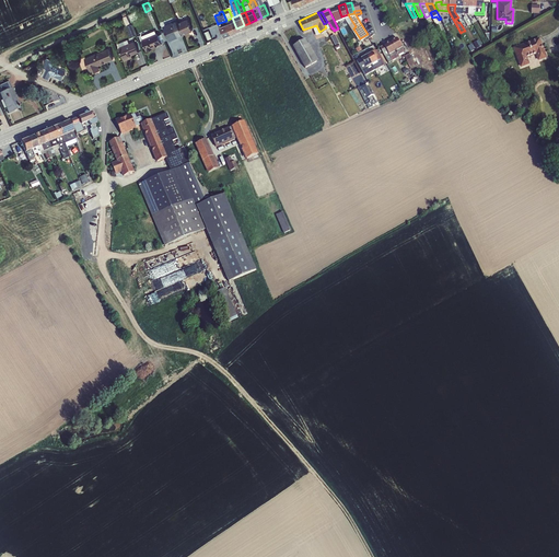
[(177,20),(181,32),(191,27),(186,15),(177,20)]
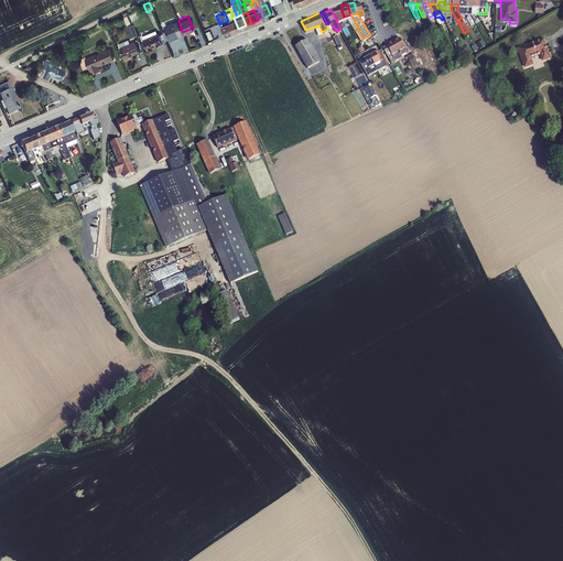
[(163,22),(170,38),(182,32),(179,20),(177,17),(163,22)]
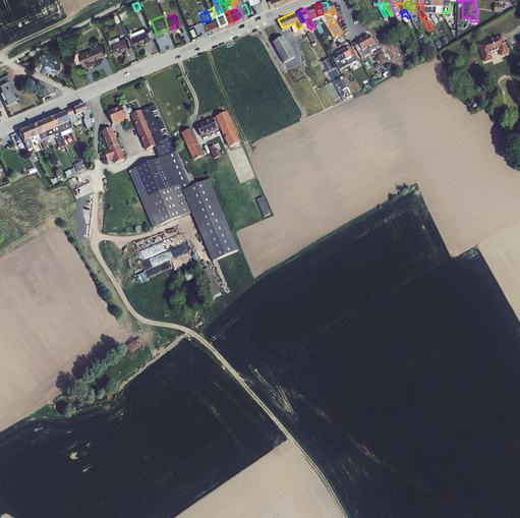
[(220,26),(216,16),(211,19),(214,29),(220,26)]
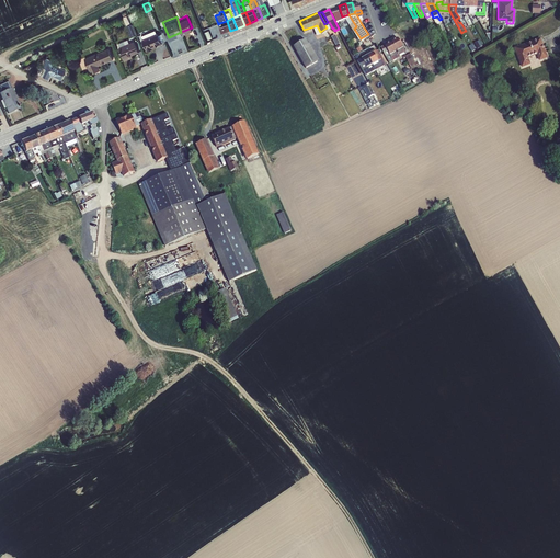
[(132,21),(126,23),(130,33),(136,31),(132,21)]
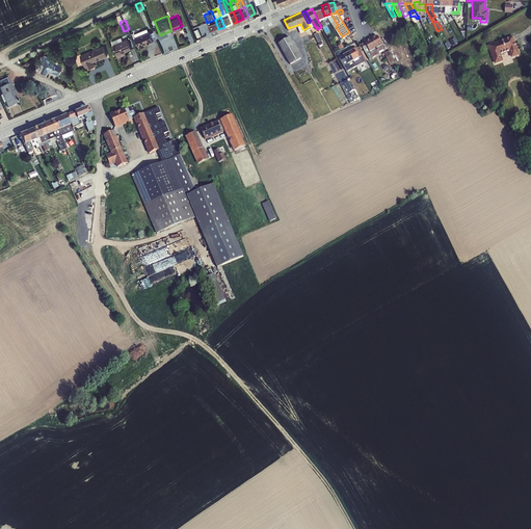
[(218,29),(215,20),(208,22),(212,32),(218,29)]
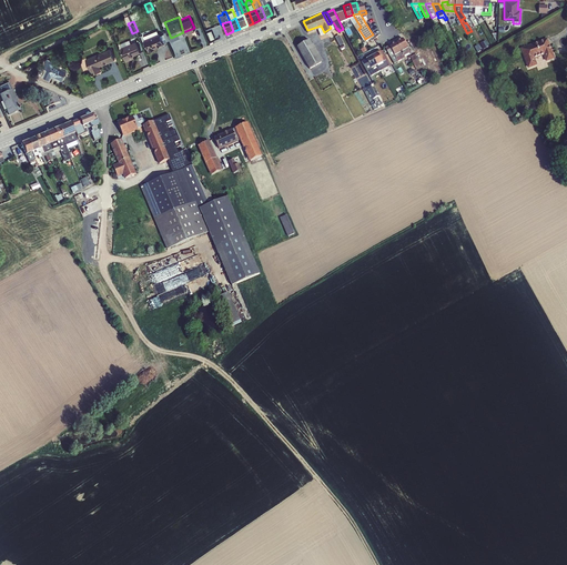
[(157,28),(142,33),(144,37),(158,31),(157,28)]
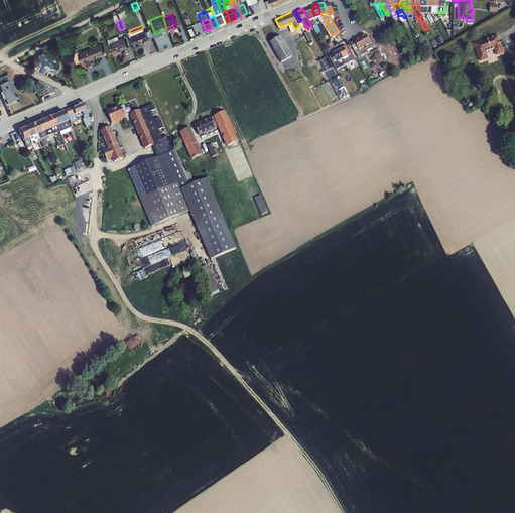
[(130,33),(134,44),(140,41),(148,37),(144,27),(143,28),(131,33),(130,33)]
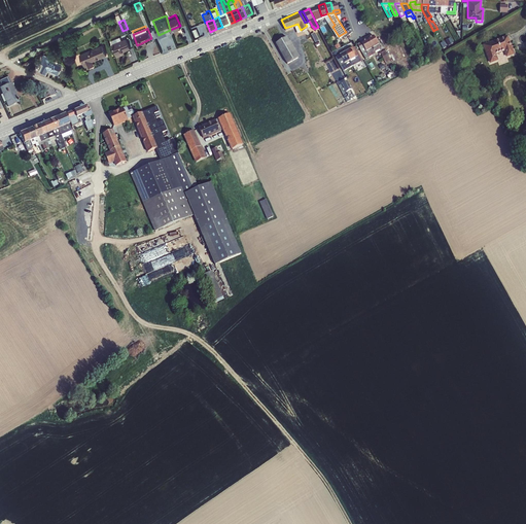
[(364,48),(378,41),(373,33),(360,40),(364,48)]
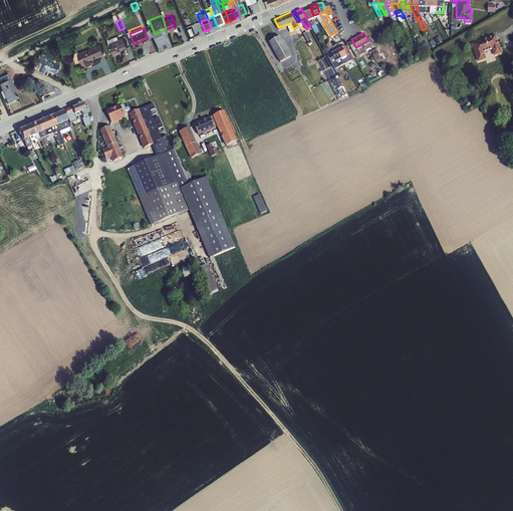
[(485,56),(483,50),(491,47),(493,53),(501,50),(494,32),(470,41),(477,59),(485,56)]
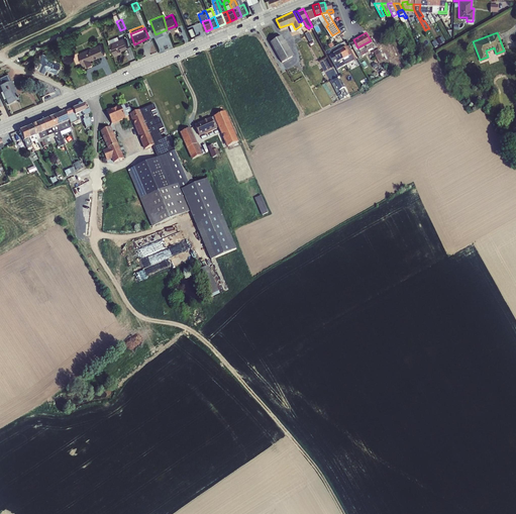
[(281,60),(293,54),(284,37),(284,38),(281,33),(270,40),(281,60)]
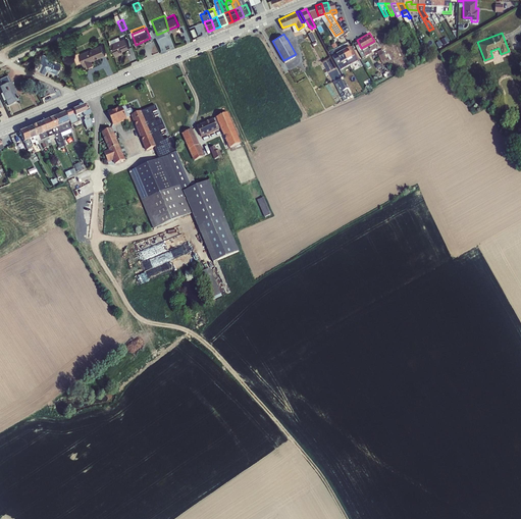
[(109,41),(115,54),(122,51),(121,48),(128,46),(123,35),(119,37),(110,41),(109,41)]
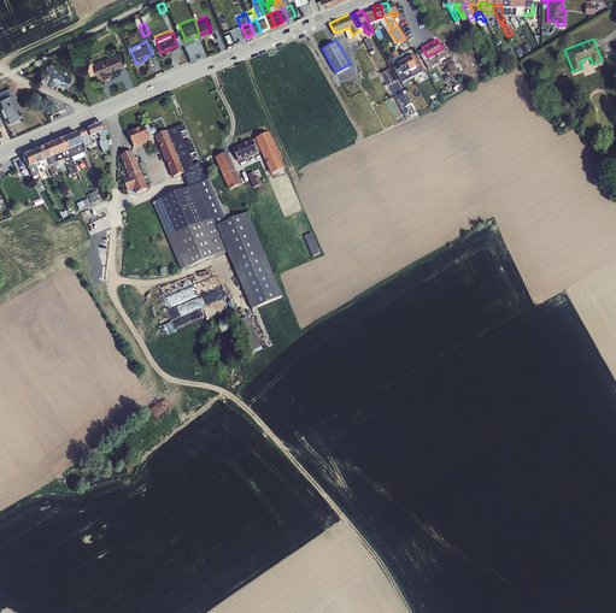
[(444,57),(446,56),(443,48),(427,57),(422,47),(417,48),(427,66),(439,59),(440,62),(444,59),(445,58),(444,57)]
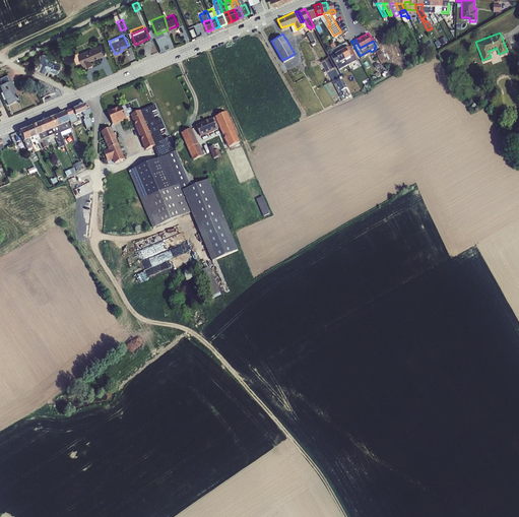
[(77,51),(83,66),(92,62),(90,58),(105,52),(100,42),(77,51)]
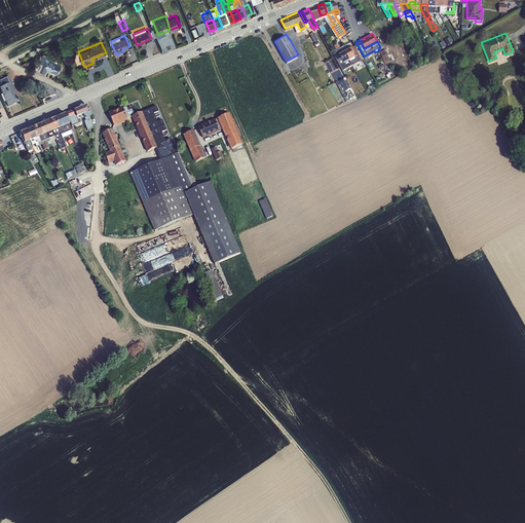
[(351,44),(349,46),(353,54),(348,58),(345,60),(348,65),(360,59),(351,44)]
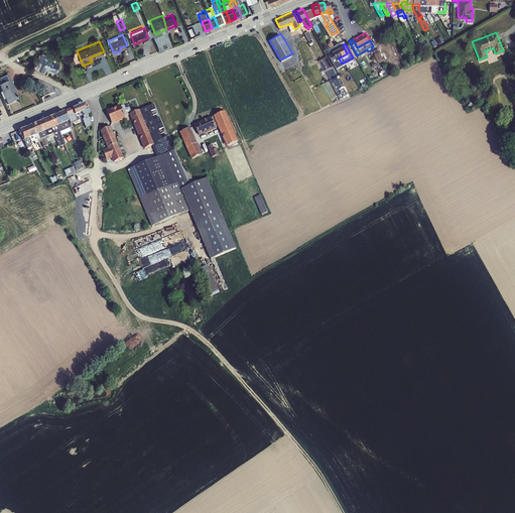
[(343,45),(337,48),(342,56),(347,53),(343,45)]
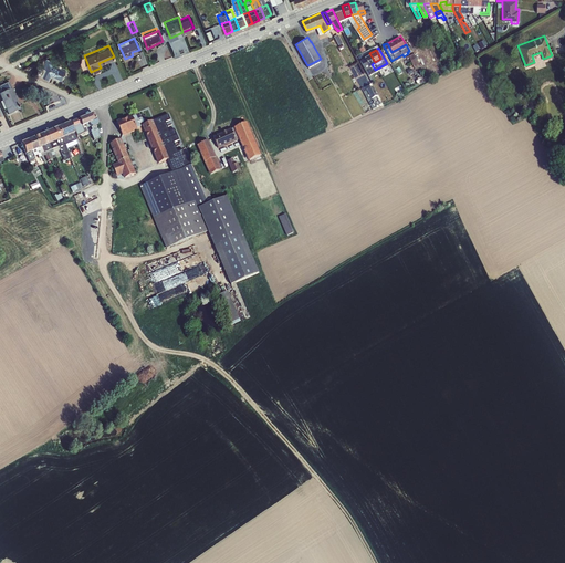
[(408,53),(407,54),(415,66),(420,63),(412,51),(408,53)]
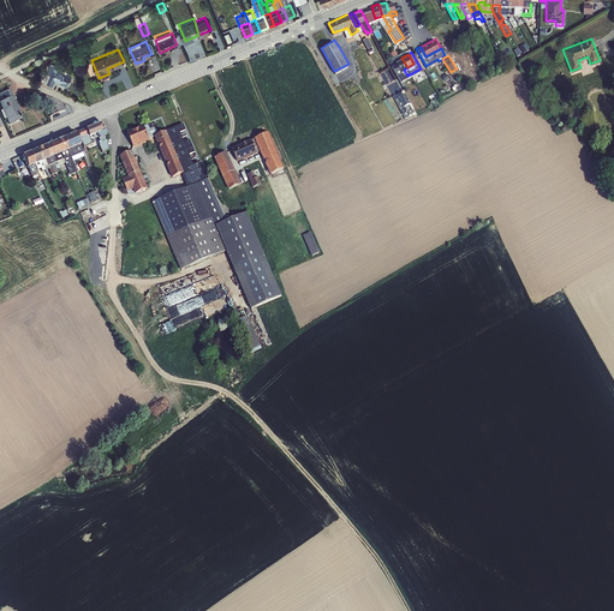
[(407,67),(401,58),(395,61),(401,71),(404,70),(407,67)]
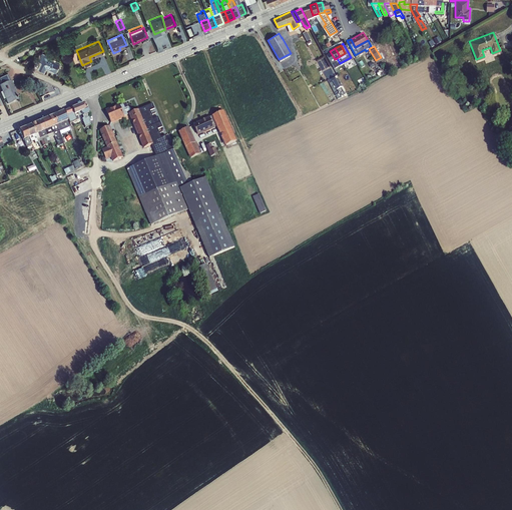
[(42,50),(38,59),(41,60),(44,54),(55,58),(56,56),(42,50)]
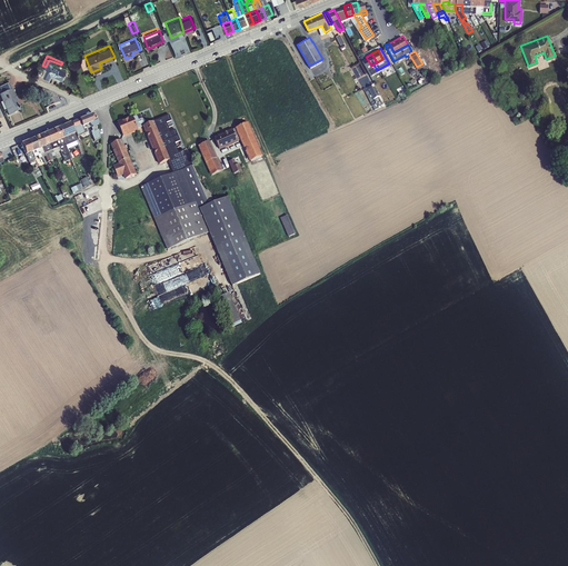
[(370,73),(377,70),(374,65),(371,66),(366,57),(361,58),(370,73)]
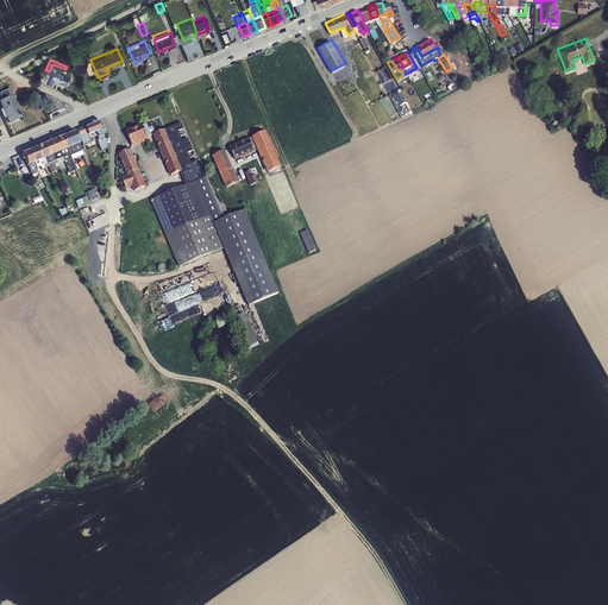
[(49,71),(45,80),(51,83),(55,79),(66,83),(71,73),(66,69),(52,64),(49,71)]
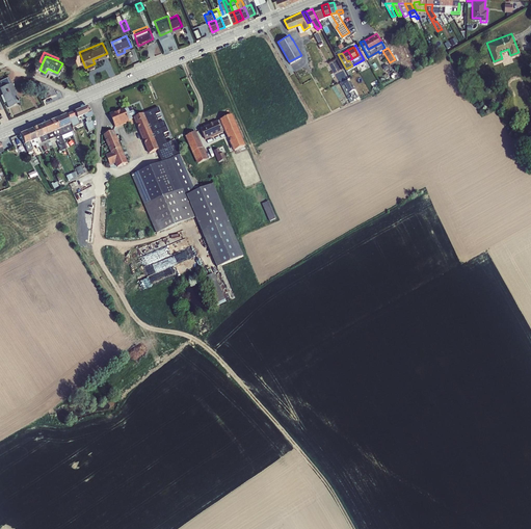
[(0,81),(1,84),(10,80),(7,75),(0,78),(0,81)]
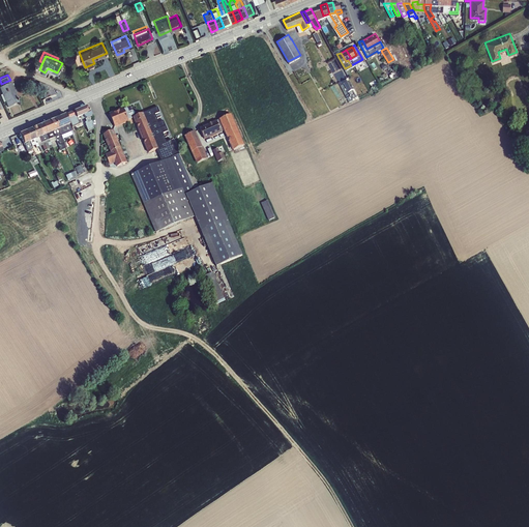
[(348,79),(343,82),(347,90),(352,87),(348,79)]
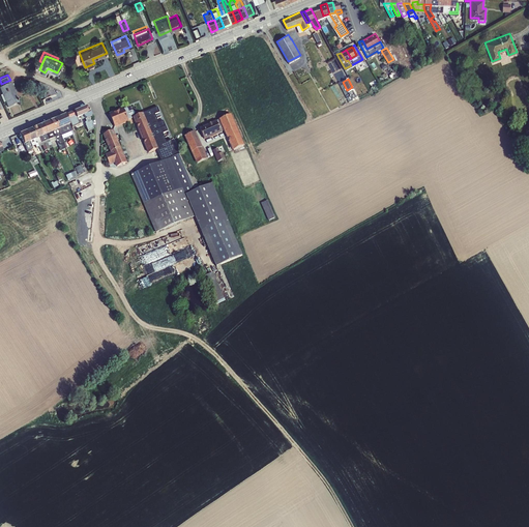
[(4,99),(6,105),(19,99),(10,80),(1,84),(0,84),(0,89),(1,91),(4,99)]
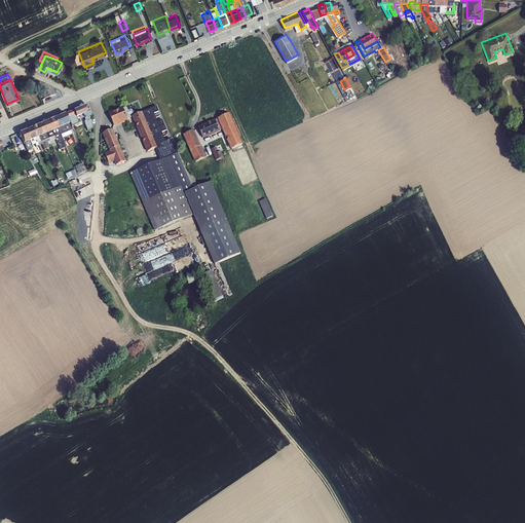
[(344,89),(340,81),(338,82),(337,79),(335,80),(337,83),(345,99),(354,95),(353,91),(350,86),(349,86),(344,89)]
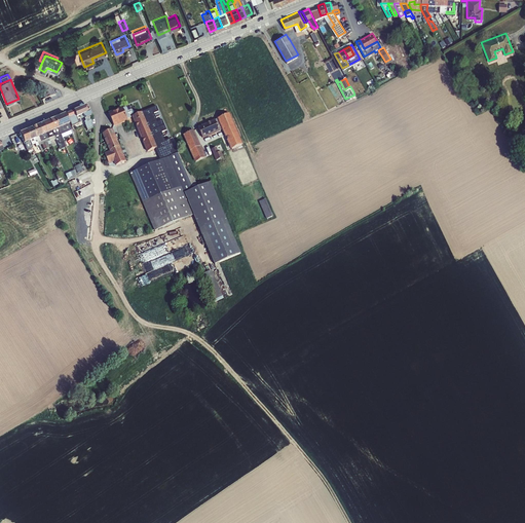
[(50,85),(37,80),(36,83),(40,91),(41,91),(43,96),(53,91),(50,85)]
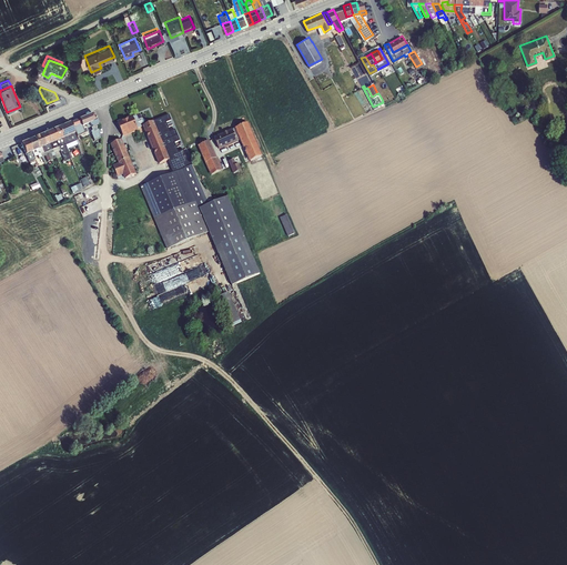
[(91,110),(78,115),(81,123),(94,117),(92,111),(91,110)]
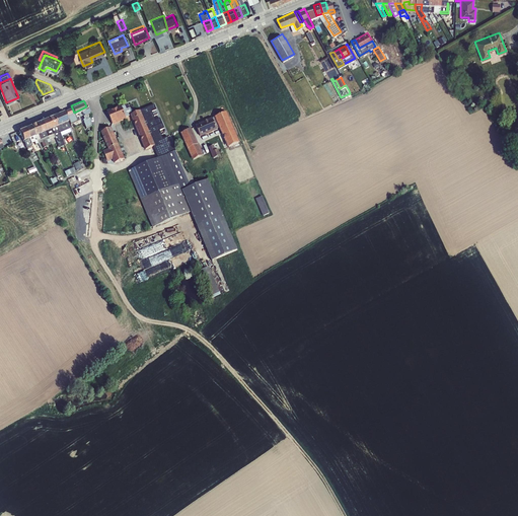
[(125,101),(121,103),(125,115),(129,113),(125,101)]
